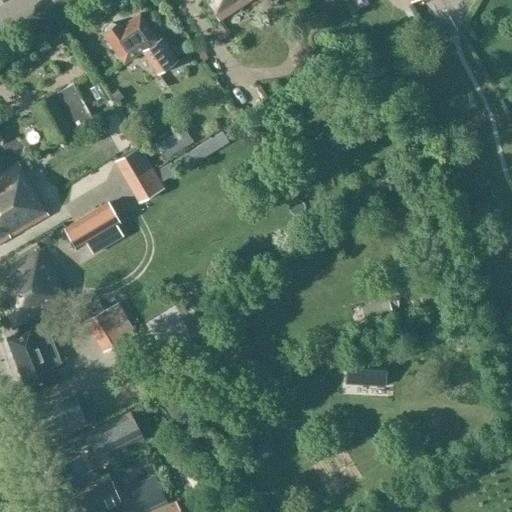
[(250,0),(205,0),(219,21),(250,0)]
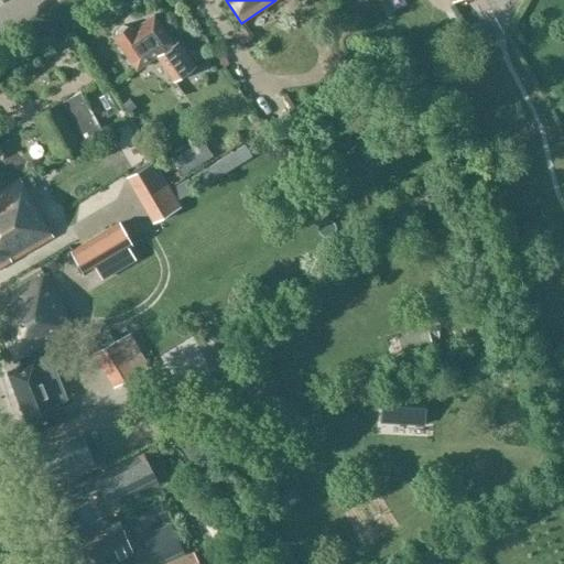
[(115,35),(114,36),(137,71),(163,52),(171,62),(164,67),(174,83),(196,67),(179,42),(174,44),(154,15),(133,30),(130,25),(128,26),(122,25),(116,31),(115,35)]
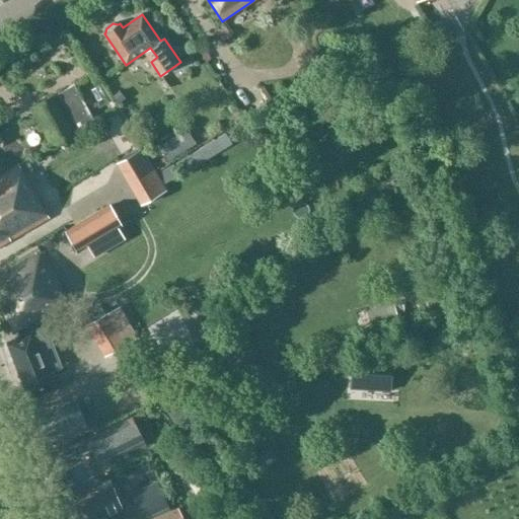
[(74,84),(29,109),(51,146),(94,120),(74,84)]
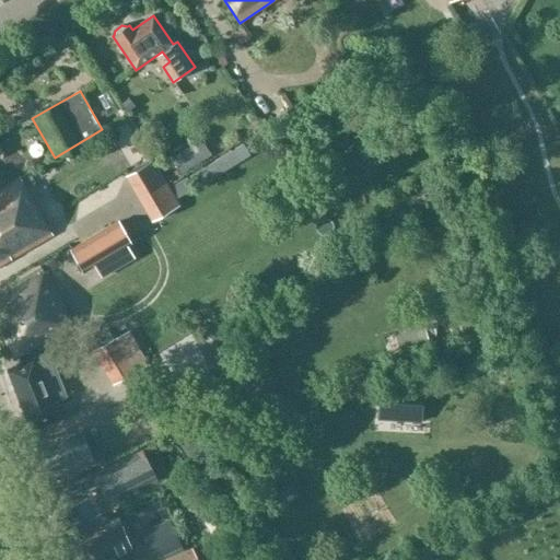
[(200,140),(171,159),(179,175),(209,156),(200,140)]
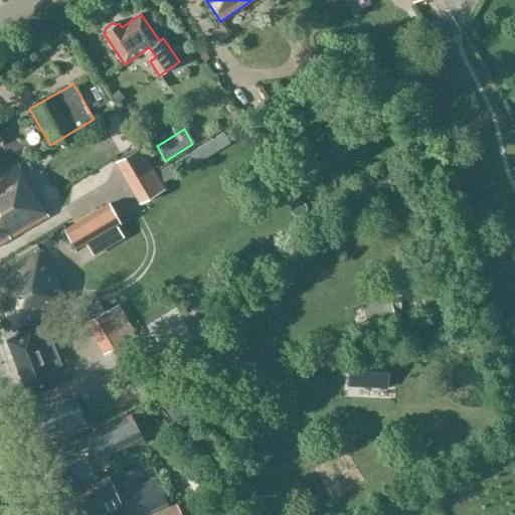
[(102,157),(126,199),(152,184),(128,142),(102,157)]
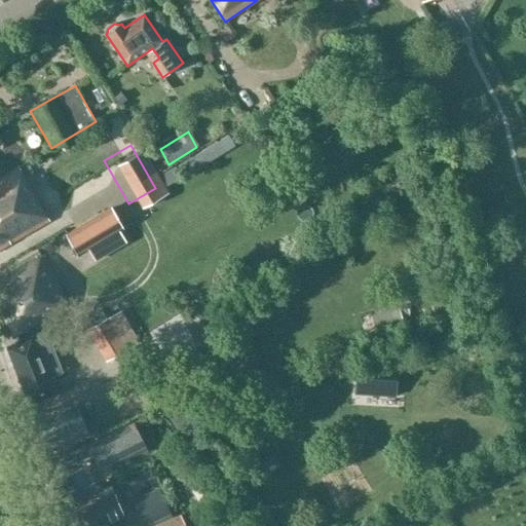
[(17,167),(0,177),(0,250),(49,222),(17,167)]
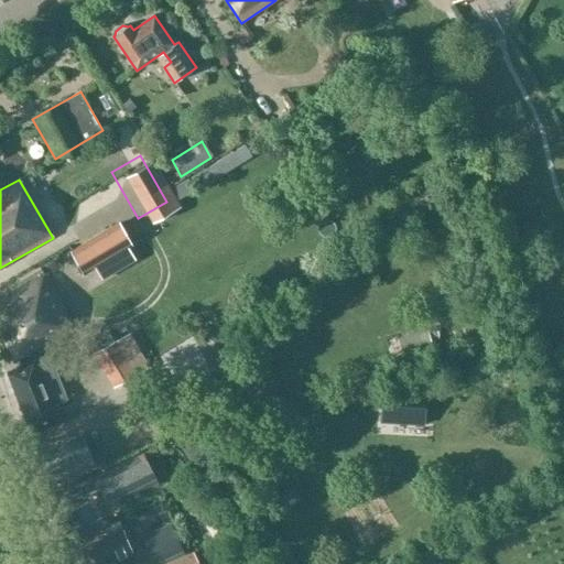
[(133,247),(119,223),(71,251),(85,275),(133,247)]
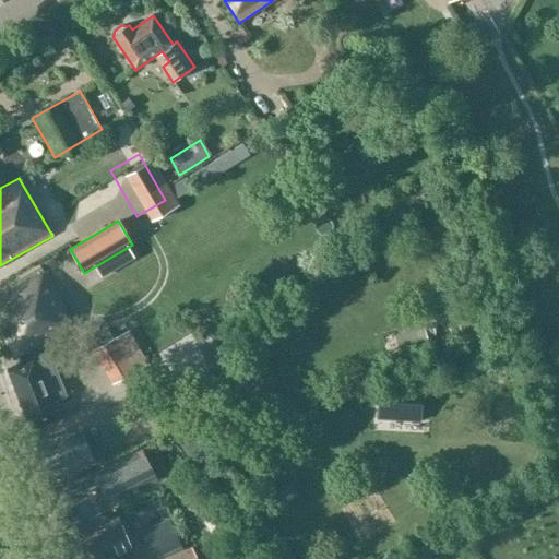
[(74,324),(40,268),(0,293),(0,330),(14,359),(74,324)]
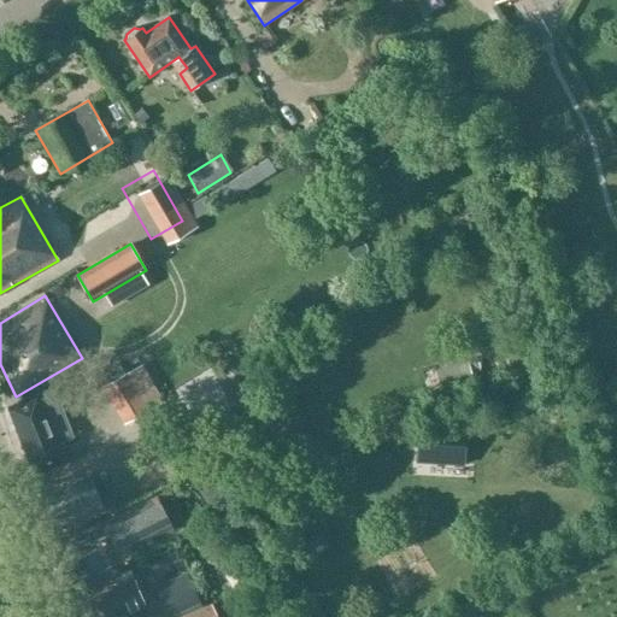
[(419,366),(424,381),(457,370),(452,356),(419,366)]
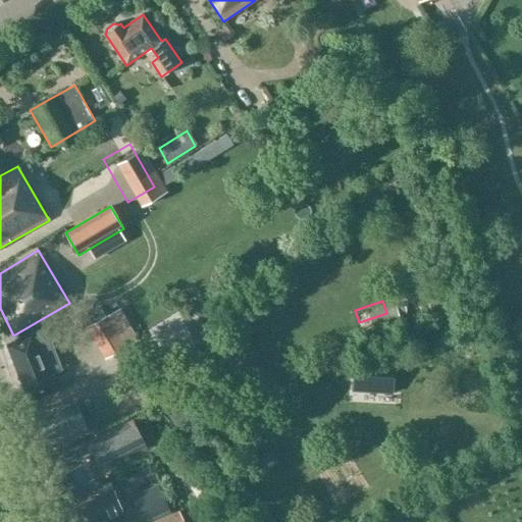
[(109,315),(90,326),(109,358),(127,347),(109,315)]
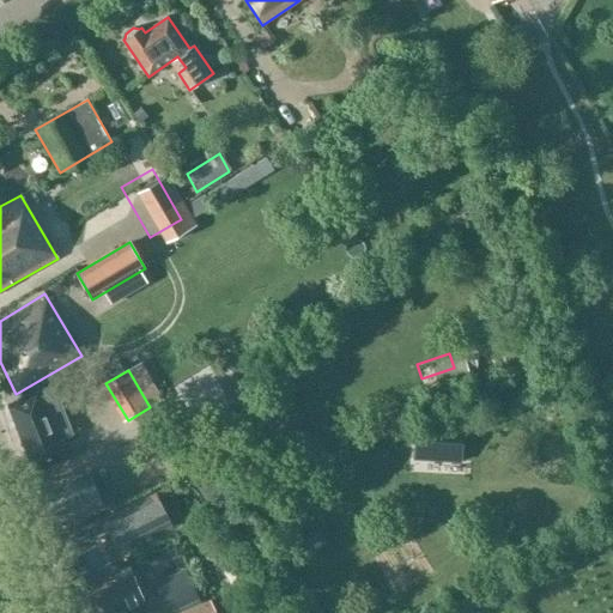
[(61,418),(53,395),(42,399),(38,388),(8,406),(34,472),(64,457),(52,422),(61,418)]
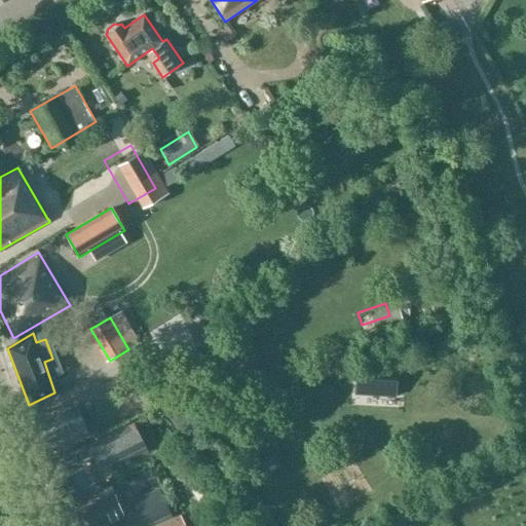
[(396,379),(366,378),(366,395),(396,396),(396,379)]
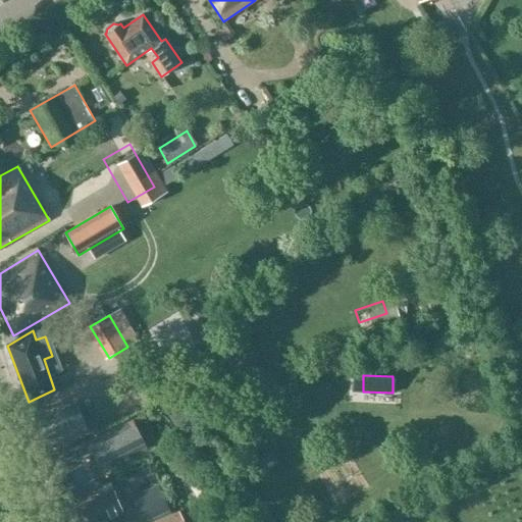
[(88,431),(74,404),(31,423),(43,452),(88,431)]
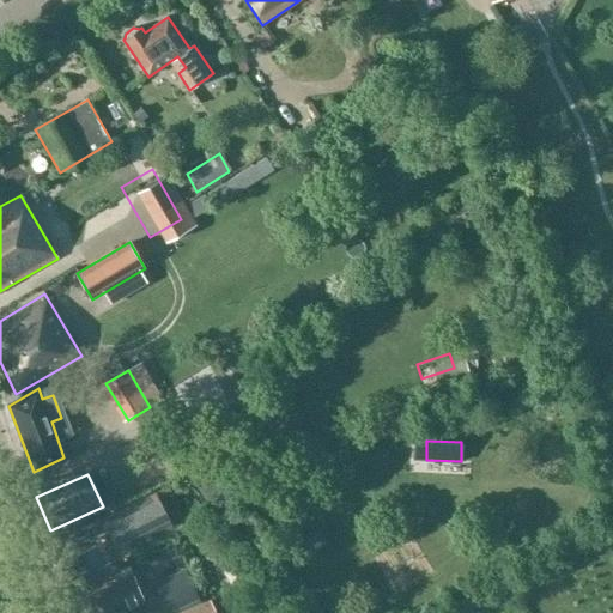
[(119,551),(170,523),(156,496),(104,521),(119,551)]
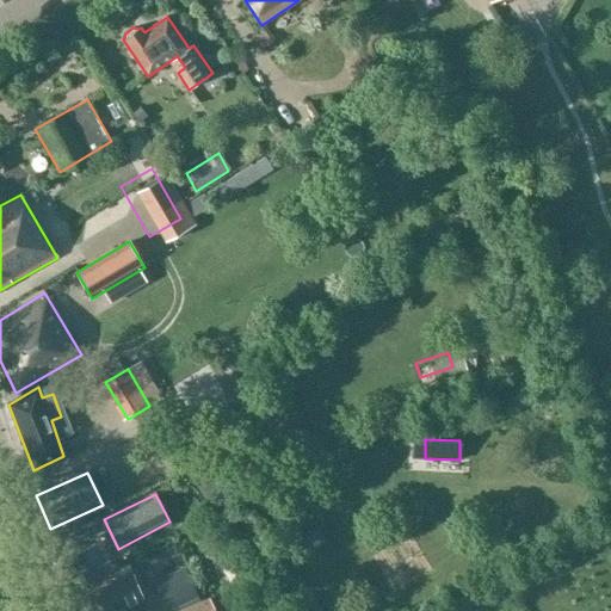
[(66,524),(69,536),(88,530),(84,518),(66,524)]
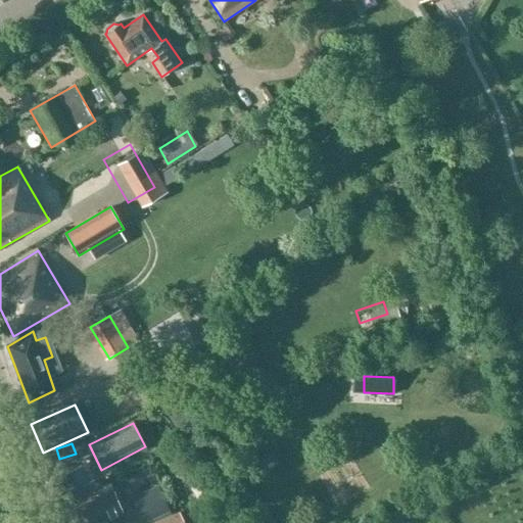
[(87,465),(46,481),(54,506),(96,489),(87,465)]
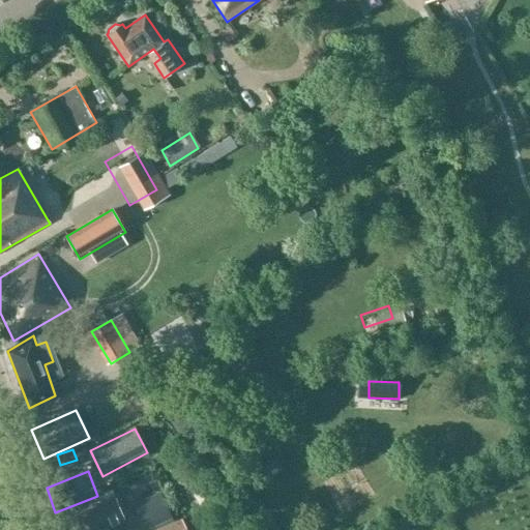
[(101,503),(69,517),(74,529),(104,529),(100,521),(120,512),(111,490),(98,495),(101,503)]
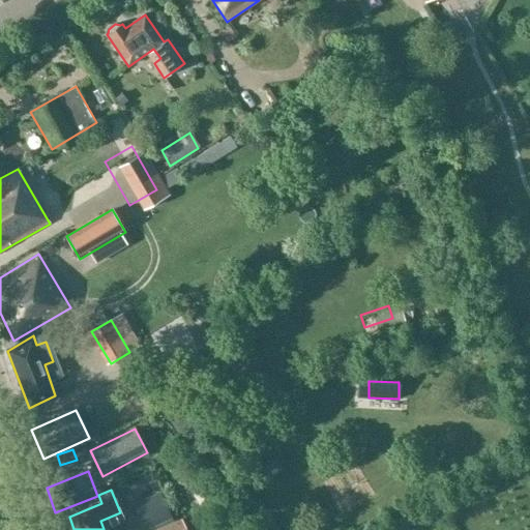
[(170,518),(160,495),(134,507),(144,529),(170,518)]
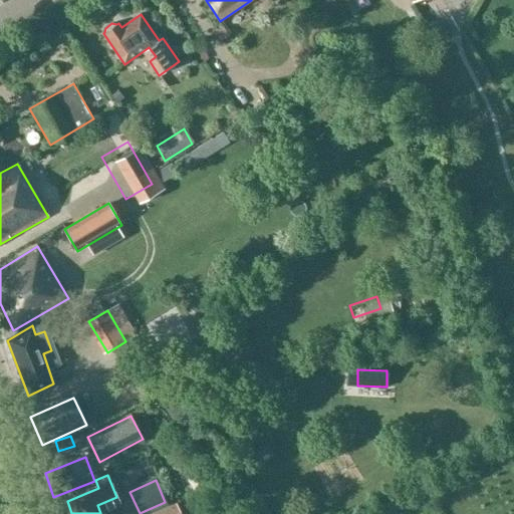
[(180,513),(175,504),(154,513),(180,513)]
